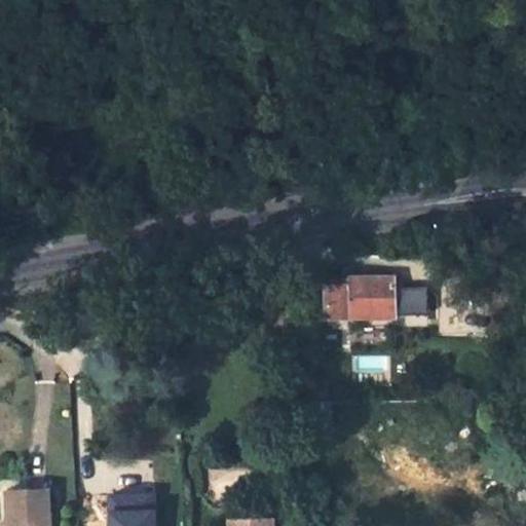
[(355,276),(355,267),(344,267),(344,283),(351,283),(351,276),(355,276)]
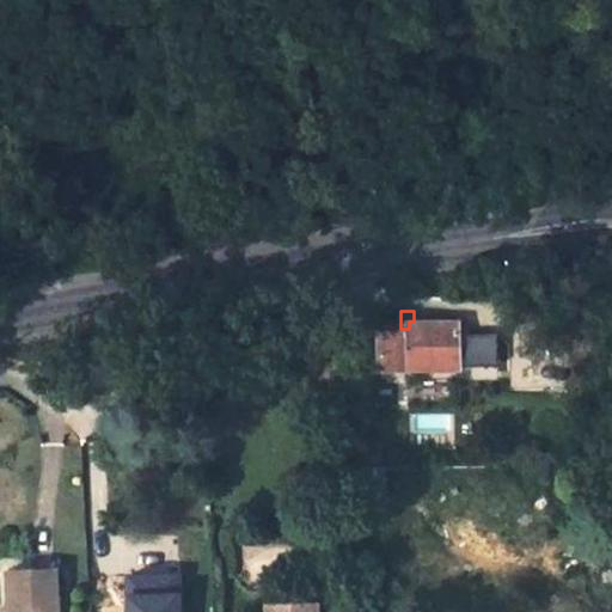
[(461,341),(461,320),(414,322),(409,322),(409,329),(401,329),(378,330),(379,372),(461,371),(461,369),(499,368),(497,340),(461,341)]
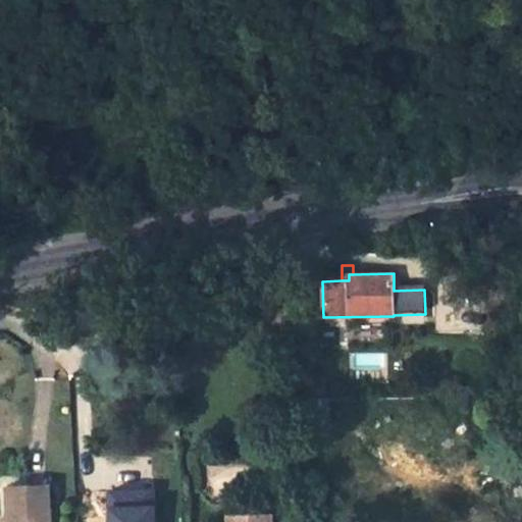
[(50,521),(48,481),(7,484),(9,518),(9,521),(50,521)]
